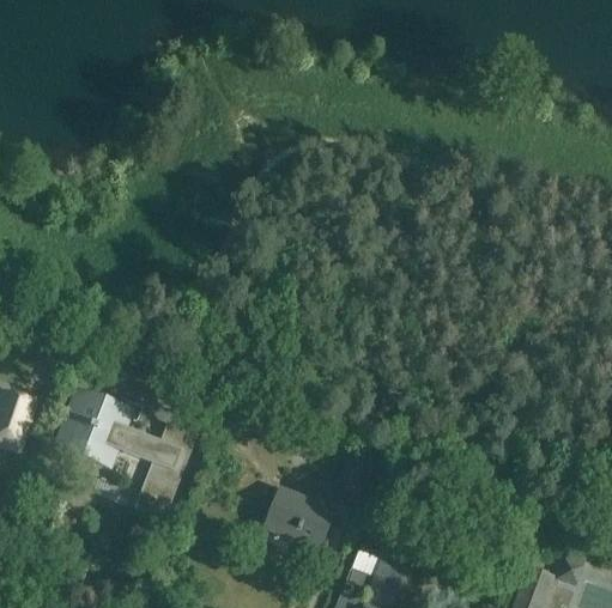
[(161,438),(128,425),(135,407),(78,385),(55,444),(111,467),(119,448),(152,461),(134,508),(164,518),(198,433),(168,421),(161,438)]
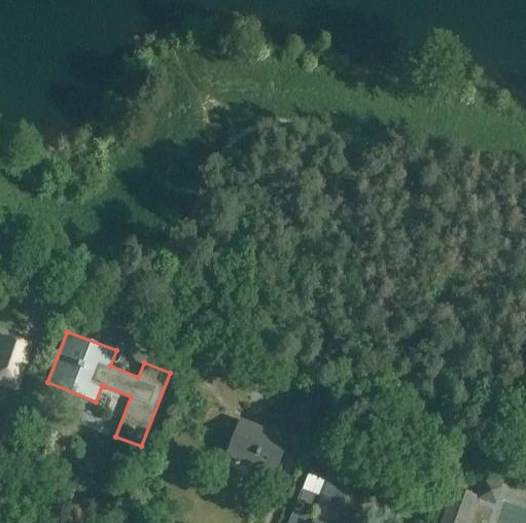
[(0,382),(21,389),(35,344),(2,333),(0,338),(0,382)]
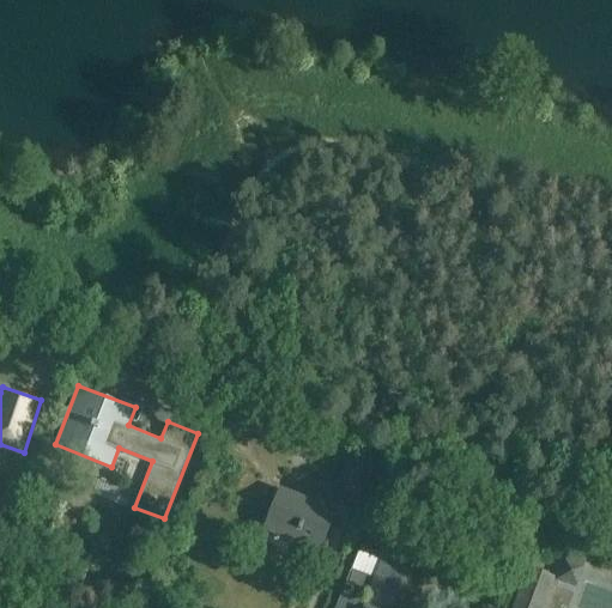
[(355,443),(340,481),(369,492),(383,454),(355,443)]
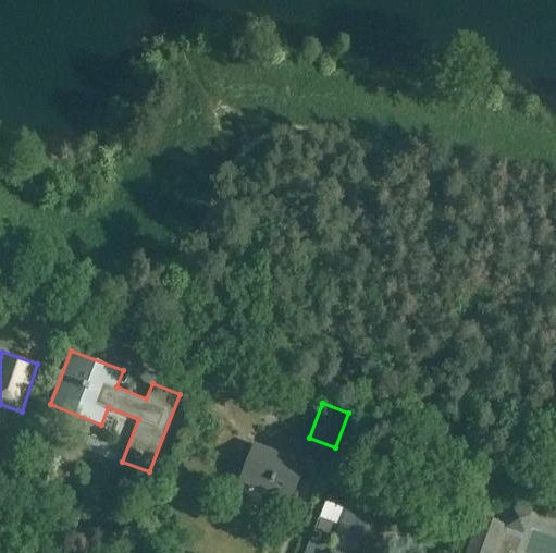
[(241,479),(291,499),(305,459),(255,441),(241,479)]
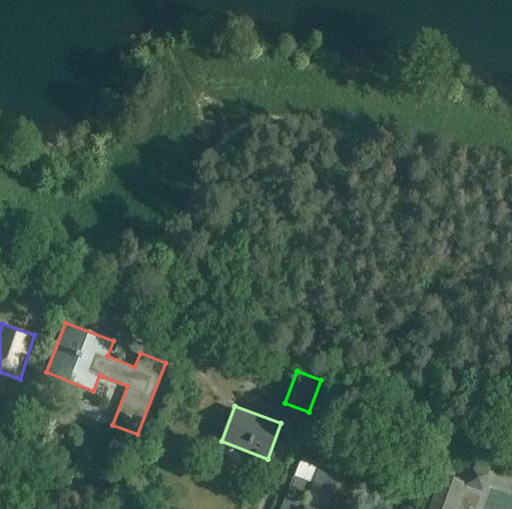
[(324,508),(338,471),(300,457),(295,472),(313,480),(305,501),(286,494),(280,508),(324,508)]
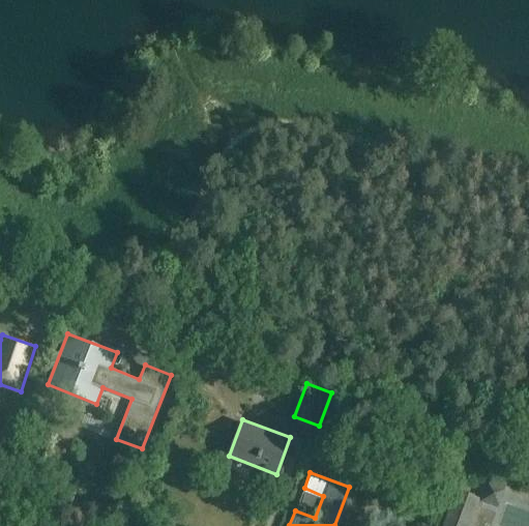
[(489,483),(505,488),(508,481),(492,475),(489,483)]
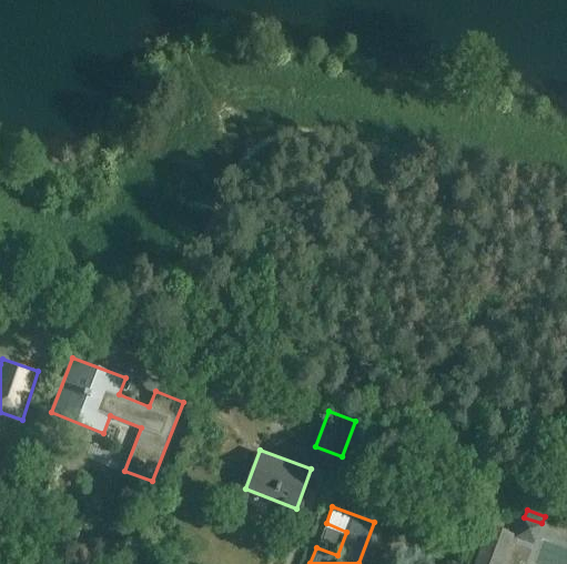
[(502,563),(513,532),(492,524),(475,563),(502,563)]
